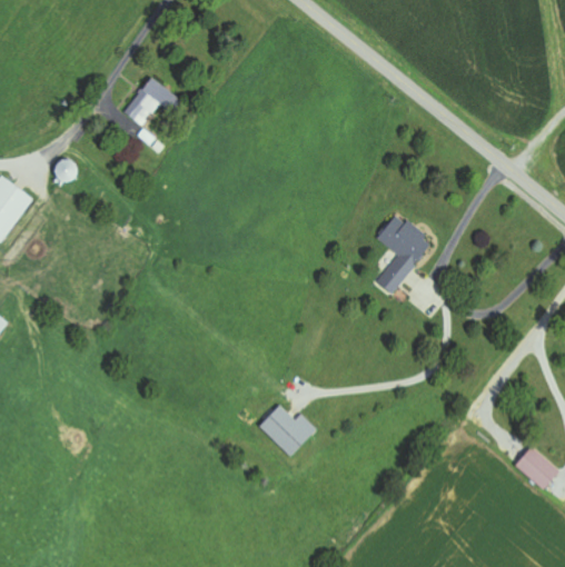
[(125,112),(141,126),(159,103),(172,113),(182,101),(152,77),(125,112)]
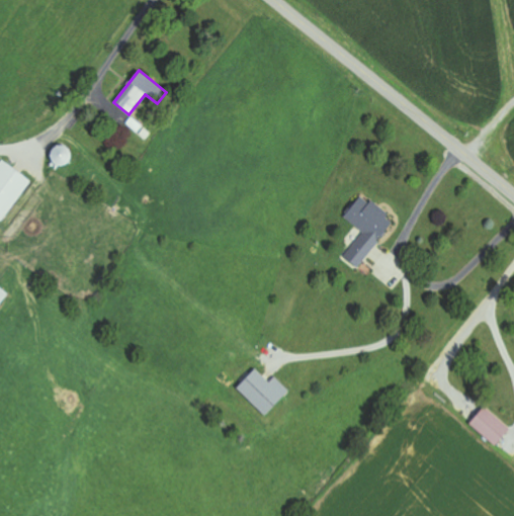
[(30,180),(0,160),(0,220),(2,222),(30,180)]
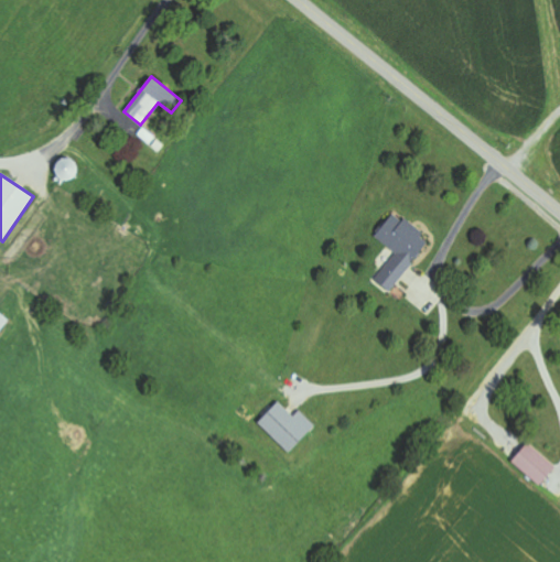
[(374,278),(389,290),(430,239),(394,212),(374,236),(395,252),(374,278)]
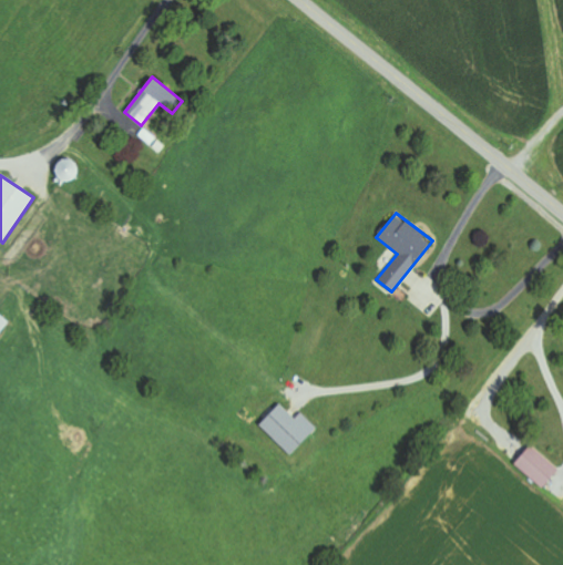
[(289,454),(317,425),(300,411),(295,417),(279,402),(258,424),(289,454)]
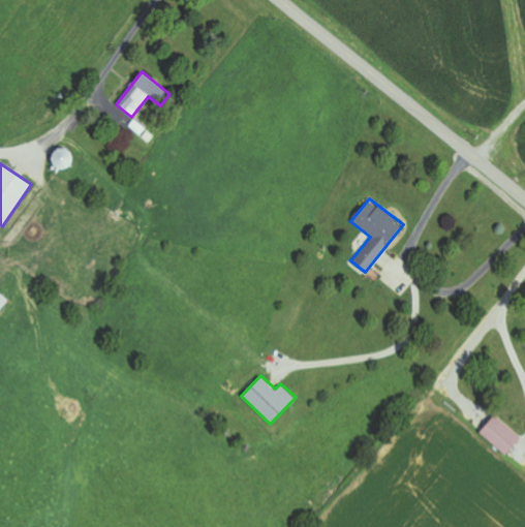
[(521,435),(494,414),(480,433),(506,454),(521,435)]
